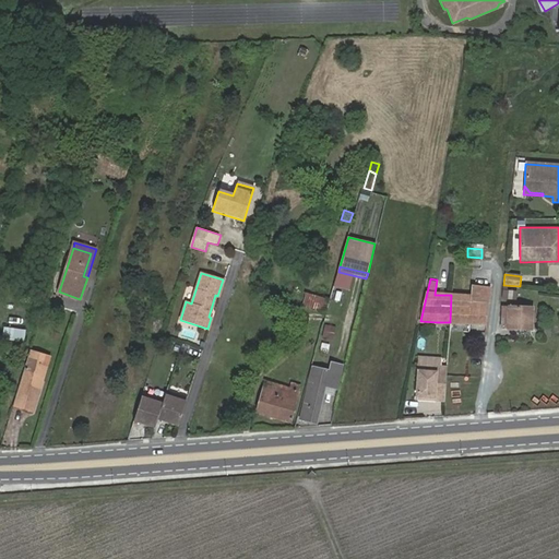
[(470,296),(451,295),(450,322),(485,325),(489,288),(471,286),(470,296)]
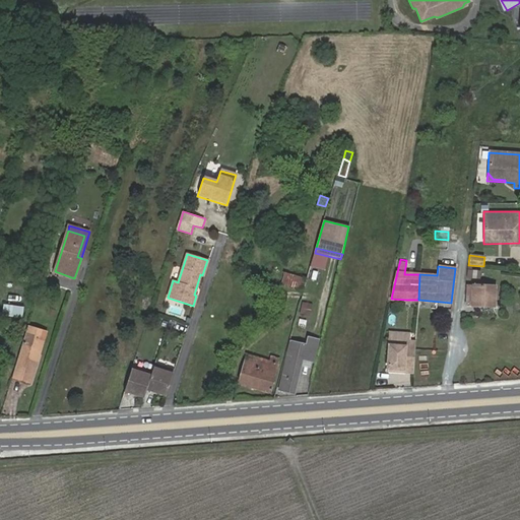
[(271,268),(268,280),(302,289),(305,278),(271,268)]
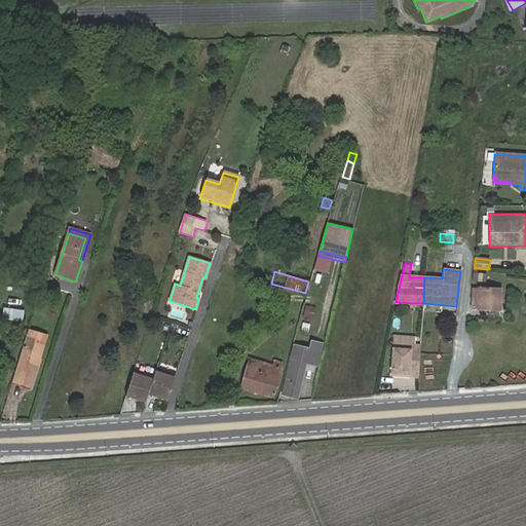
[(486,274),(473,272),(473,280),(486,282),(486,274)]
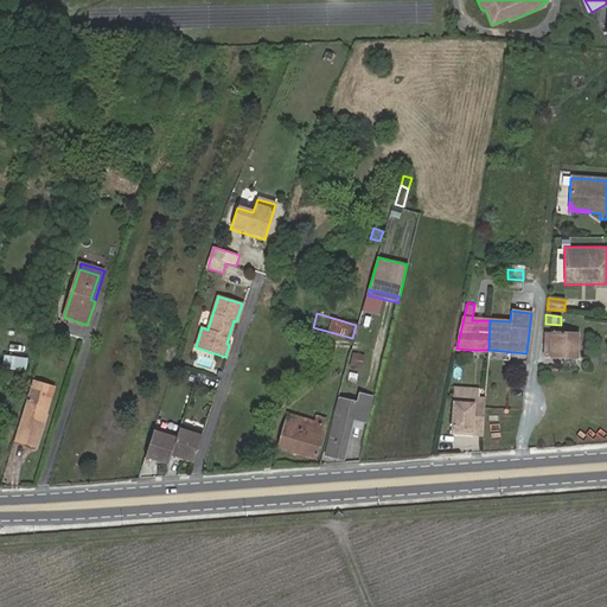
[(545,333),(544,356),(576,357),(577,334),(545,333)]
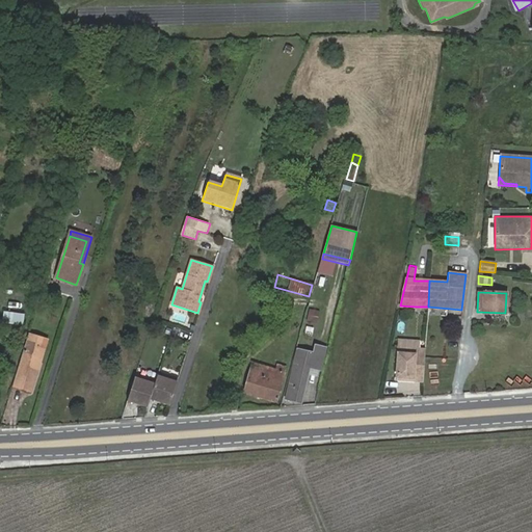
[(310,310),(307,320),(316,322),(318,312),(310,310)]
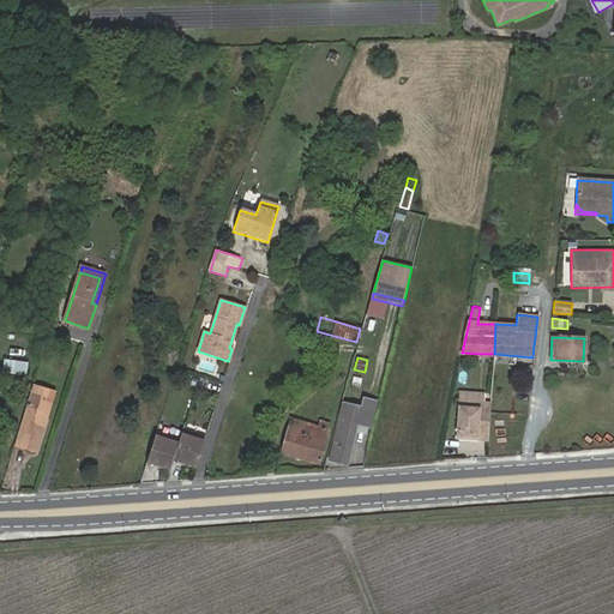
[(28,363),(5,360),(2,373),(26,375),(28,363)]
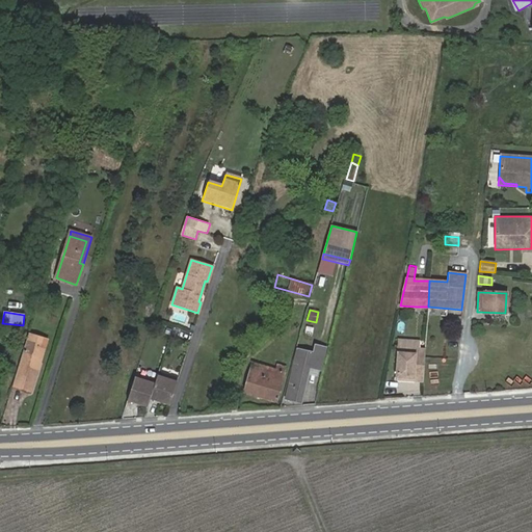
[(289,327),(287,336),(296,338),(298,330),(289,327)]
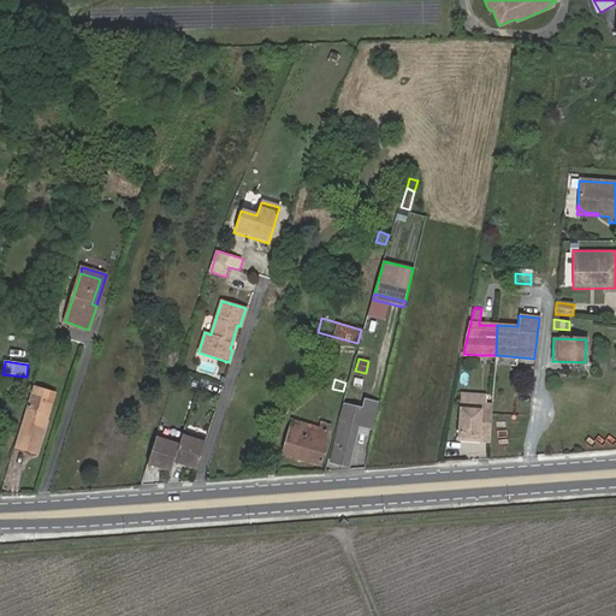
[(46,390),(33,386),(16,442),(27,444),(25,449),(36,452),(46,424),(41,422),(39,421),(41,416),(42,416),(47,403),(42,402),(46,390)]
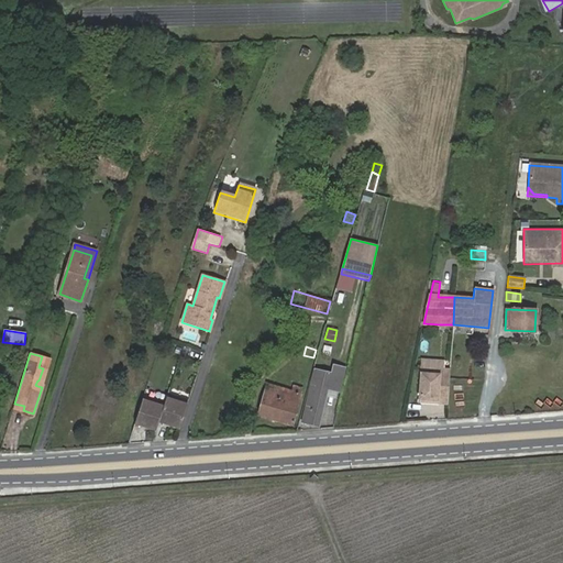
[(2,355),(2,365),(11,365),(11,355),(2,355)]
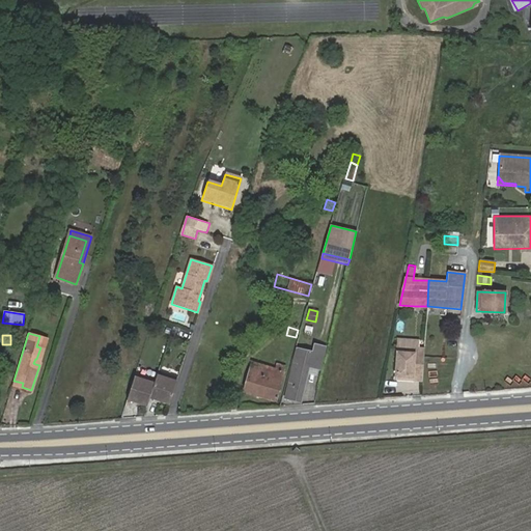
[(48,339),(39,336),(36,346),(40,347),(36,359),(35,359),(33,363),(35,364),(39,365),(48,339)]
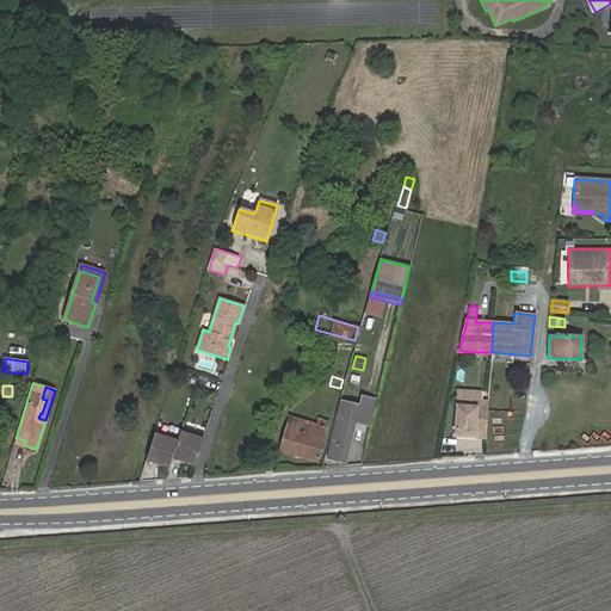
[(458,392),(457,400),(480,401),(481,393),(458,392)]
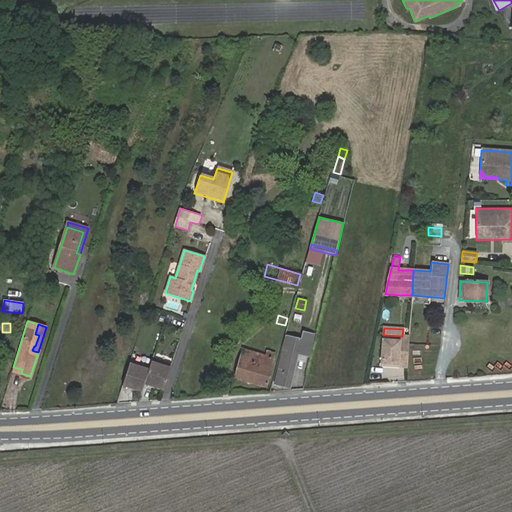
[(244,330),(242,338),(251,341),(253,333),(244,330)]
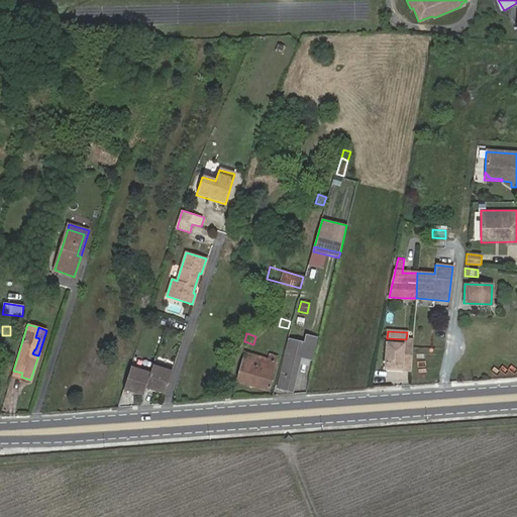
[(304,342),(288,338),(275,388),(292,391),(300,356),(310,359),(316,337),(306,334),(304,342)]
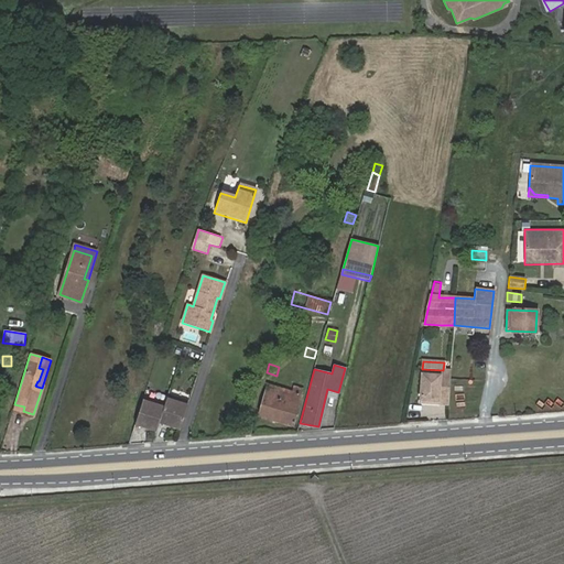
[(443,370),(422,369),(420,402),(448,403),(451,371),(443,370)]
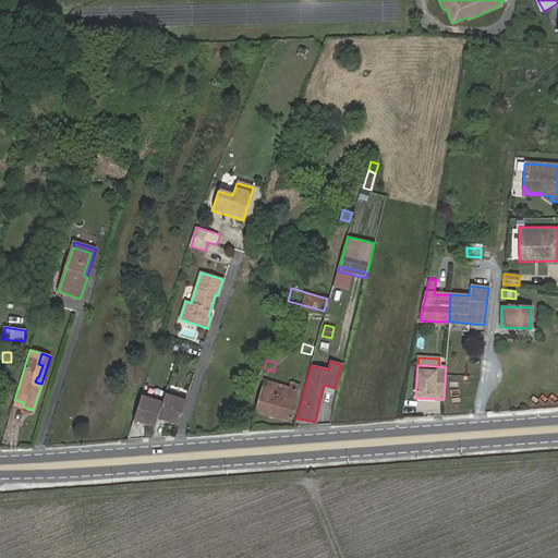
[(265,381),(255,411),(289,421),(301,385),(290,381),(288,388),(265,381)]
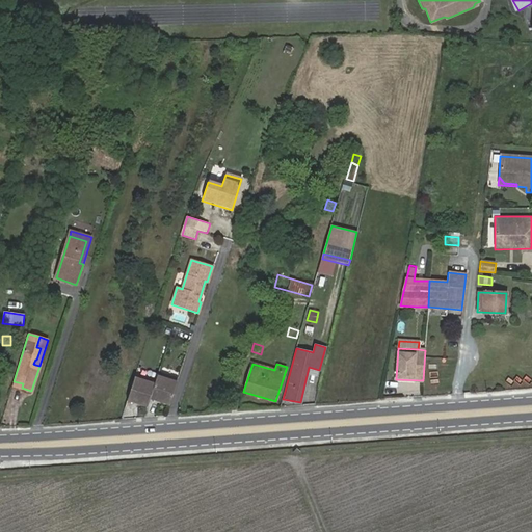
[(178,379),(157,373),(155,381),(149,399),(168,405),(178,379)]
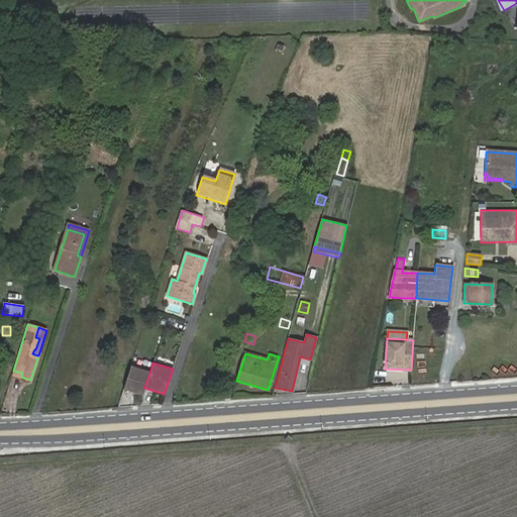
[(376,364),(375,372),(380,373),(383,365),(376,364)]
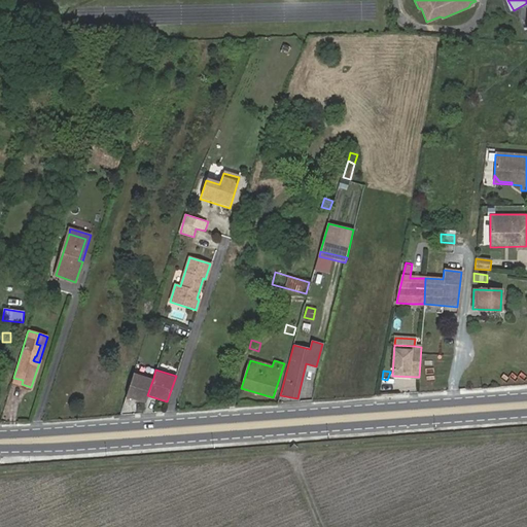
[(153,378),(134,372),(126,397),(145,403),(147,395),(153,378)]
